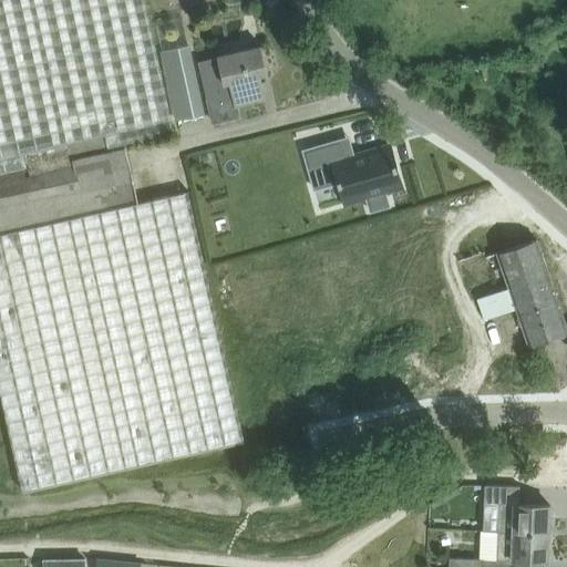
[(174,132),(150,23),(144,0),(0,0),(0,172),(28,166),(28,167),(0,173),(0,390),(22,490),(244,440),(187,191),(138,202),(126,146),(106,151),(106,147),(174,132)]
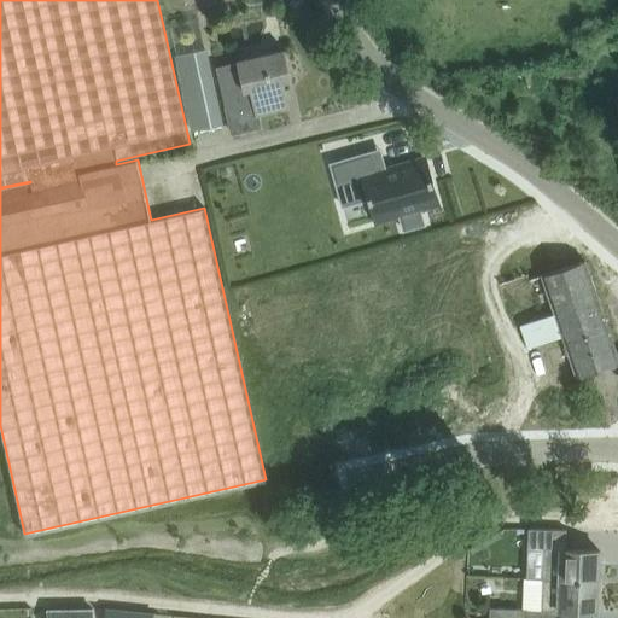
[(193,130),(222,124),(205,50),(176,56),(193,130)]
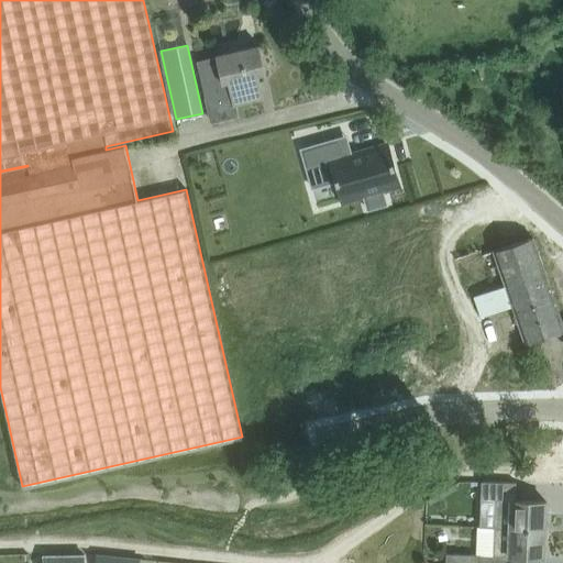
[(239,50),(214,56),(197,61),(210,122),(220,120),(230,118),(239,116),(235,103),(242,102),(264,97),(258,74),(266,72),(260,45),(239,50)]
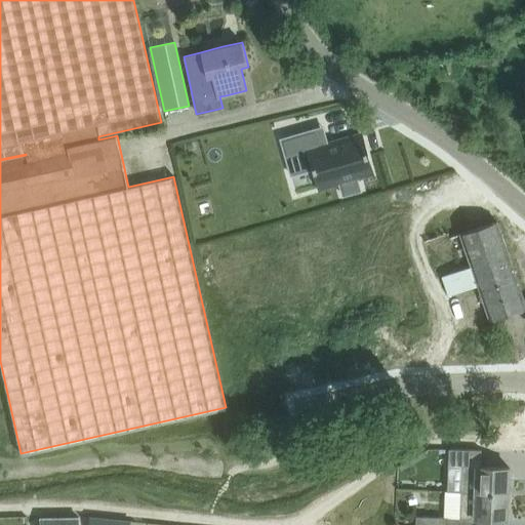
[(342,195),(361,190),(357,175),(371,171),(367,155),(368,155),(367,150),(365,150),(361,134),(321,146),(316,127),(284,136),(285,138),(289,155),(290,156),(310,150),(314,165),(313,165),(314,170),(316,170),(320,187),(339,180),(342,195)]
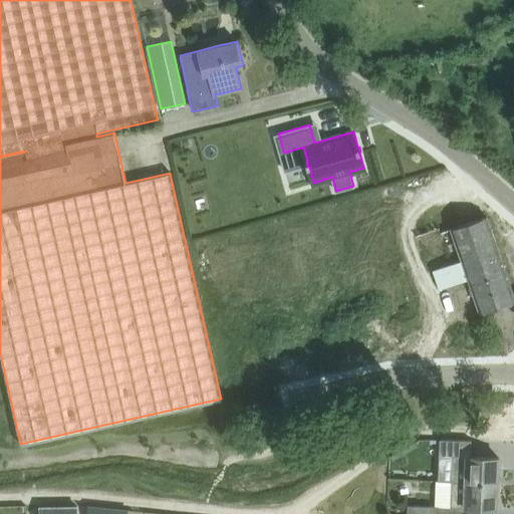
[(513,295),(487,216),(468,223),(450,228),(461,260),(468,280),(479,313),(497,307),(513,301),(513,295)]
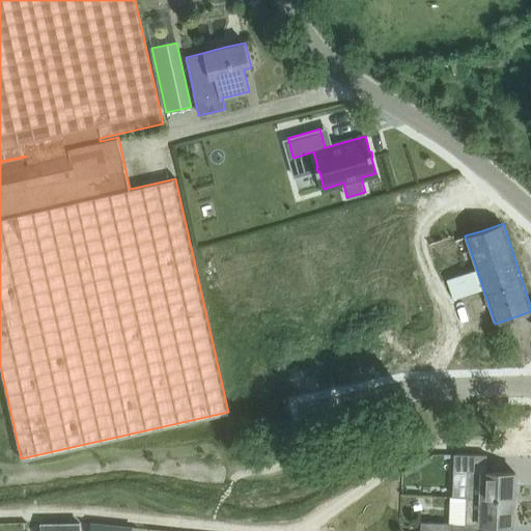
[(496,416),(495,431),(506,431),(506,417),(496,416)]
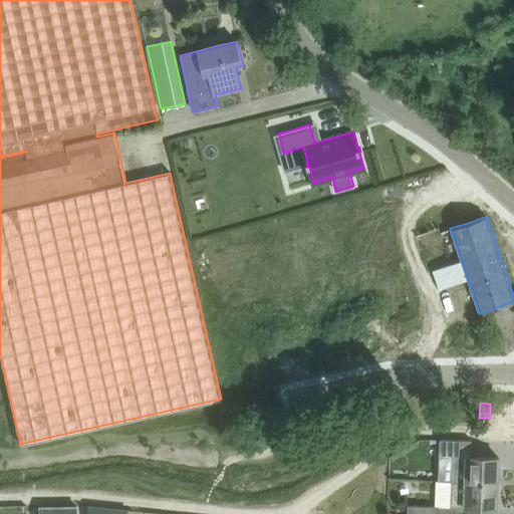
[(439,457),(452,457),(451,482),(498,484),(499,458),(471,456),(472,440),(439,439),(433,438),(433,443),(439,443),(439,457)]
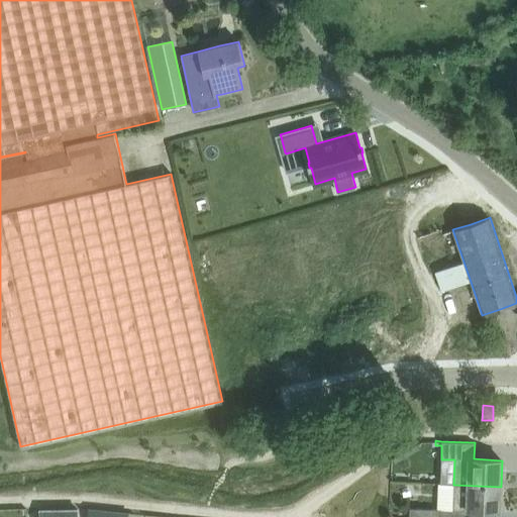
[(453,485),(452,509),(464,510),(467,510),(467,511),(480,511),(500,512),(501,487),(453,485)]
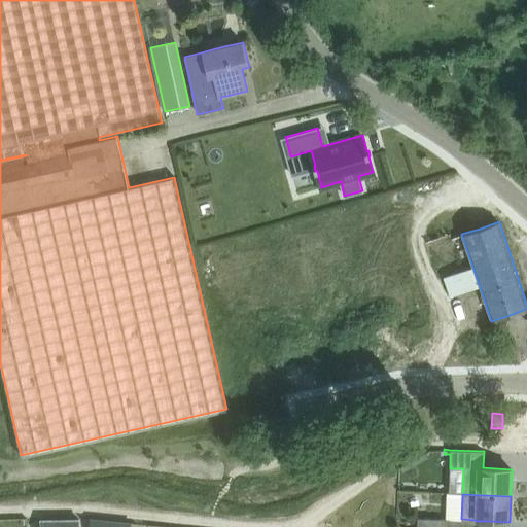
[(445,526),(446,519),(445,519),(417,518),(416,526),(445,526)]
